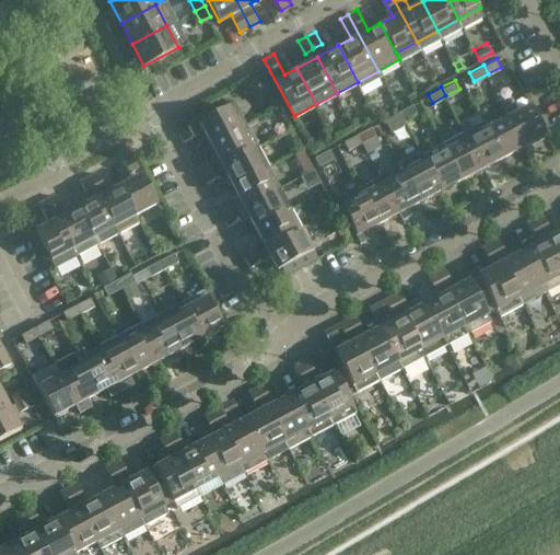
[(210,141),(247,123),(235,101),(199,120),(210,141)]
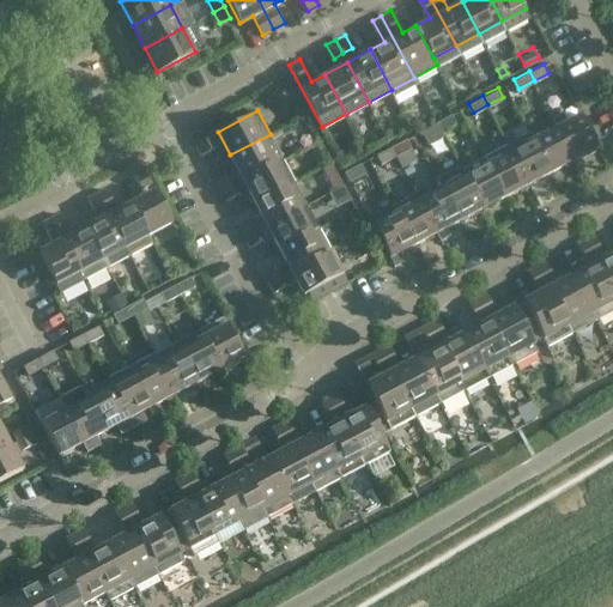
[(553,117),(557,125),(575,157),(599,145),(581,113),(569,119),(565,110),(553,117)]
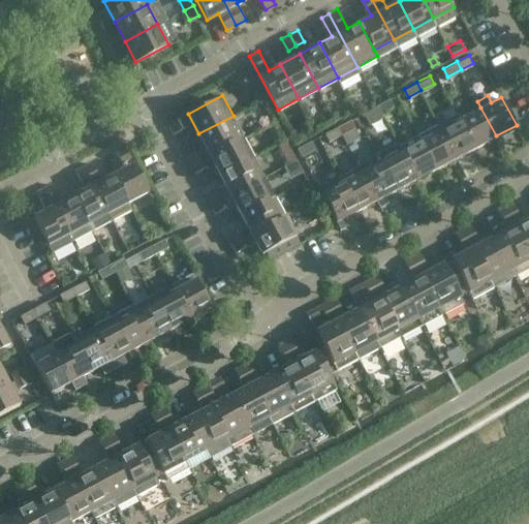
[(376,103),(380,112),(395,104),(390,96),(376,103)]
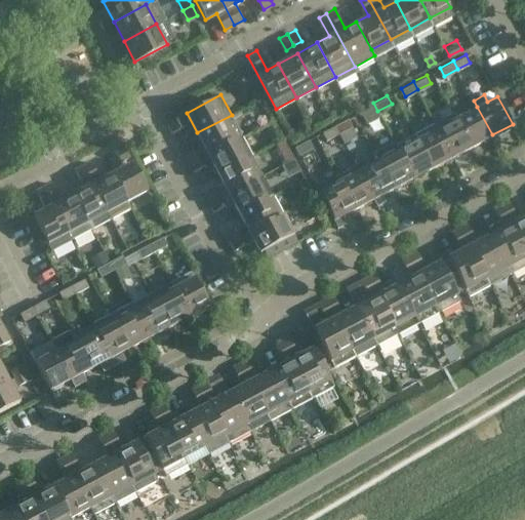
[(378,113),(377,111),(373,103),(361,109),(366,119),(378,113)]
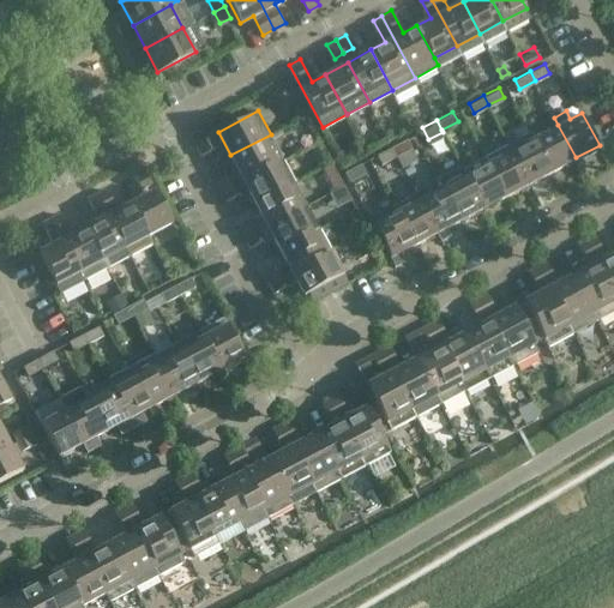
[(576,157),(558,125),(535,138),(553,170),(576,157)]
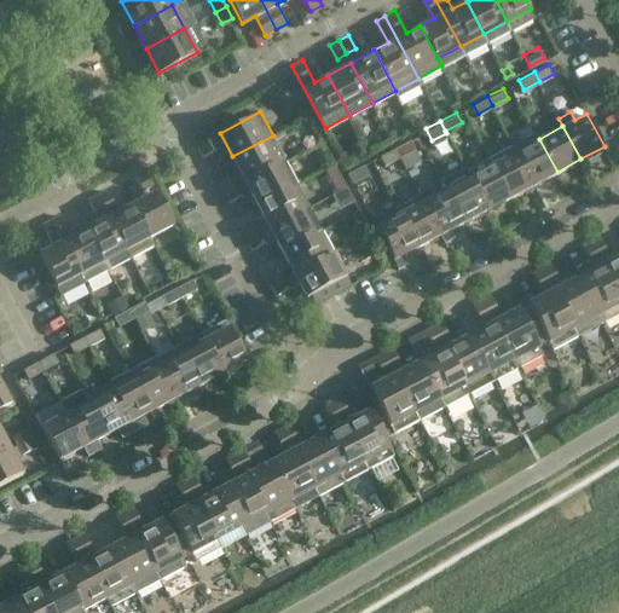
[(513,144),(516,151),(533,184),(557,172),(539,139),(536,132),(513,144)]
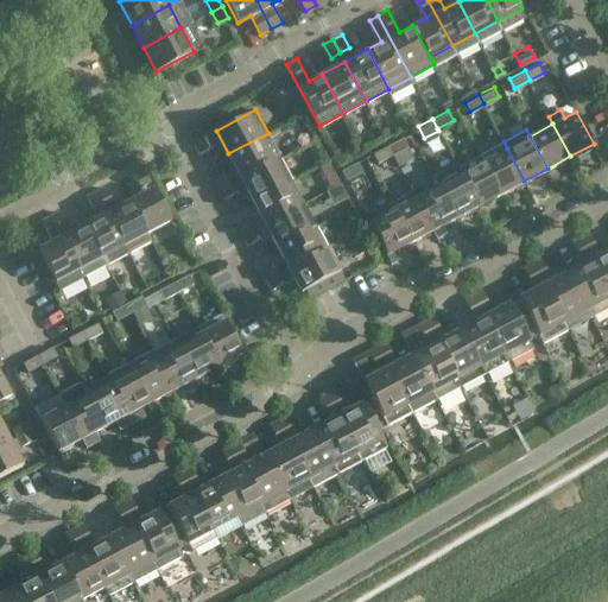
[(214,144),(208,133),(194,140),(200,151),(214,144)]
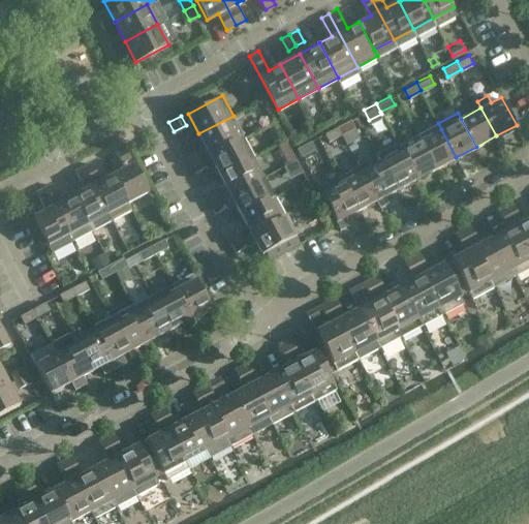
[(186,155),(191,163),(244,135),(234,116),(198,133),(205,145),(186,155)]
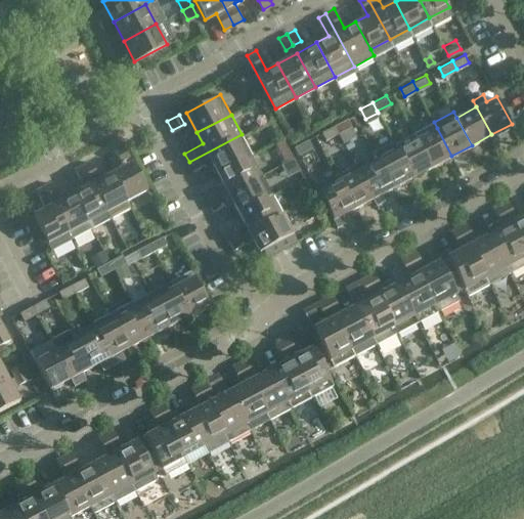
[(338,131),(351,125),(347,117),(334,123),(338,131)]
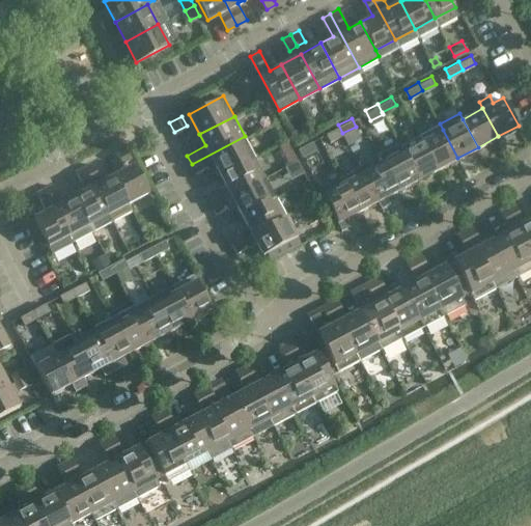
[(342,133),(338,125),(326,132),(330,140),(342,133)]
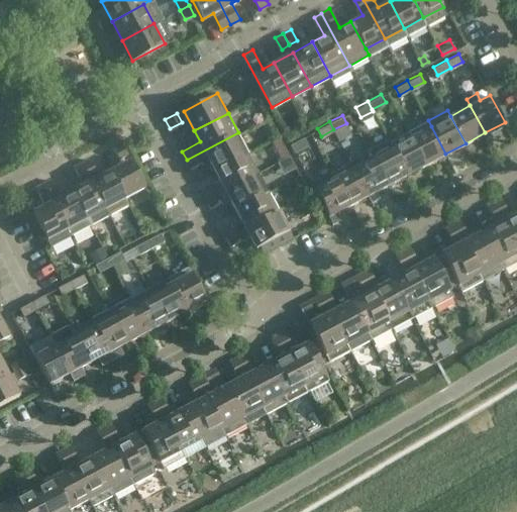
[(426,164),(445,154),(431,126),(412,136),(426,164)]
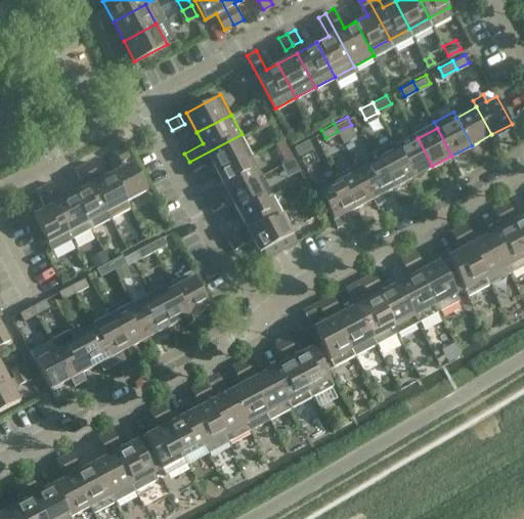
[(394,142),(398,148),(412,176),(432,166),(418,138),(415,132),(394,142)]
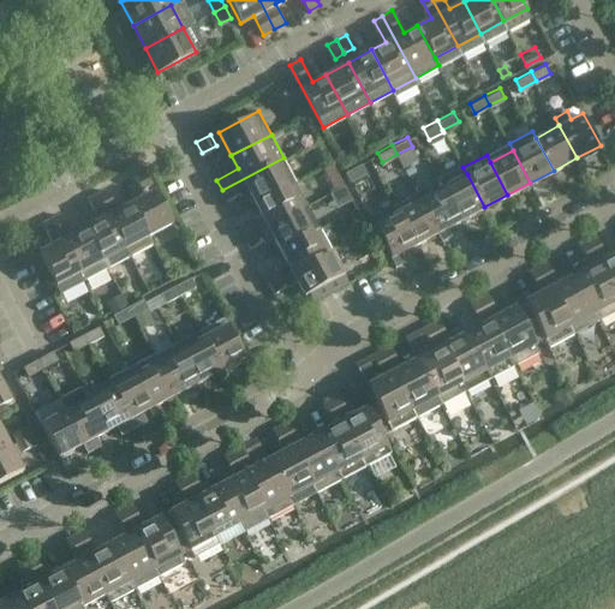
[(284,157),(222,190),(226,198),(249,187),(256,202),(296,181),(284,157)]
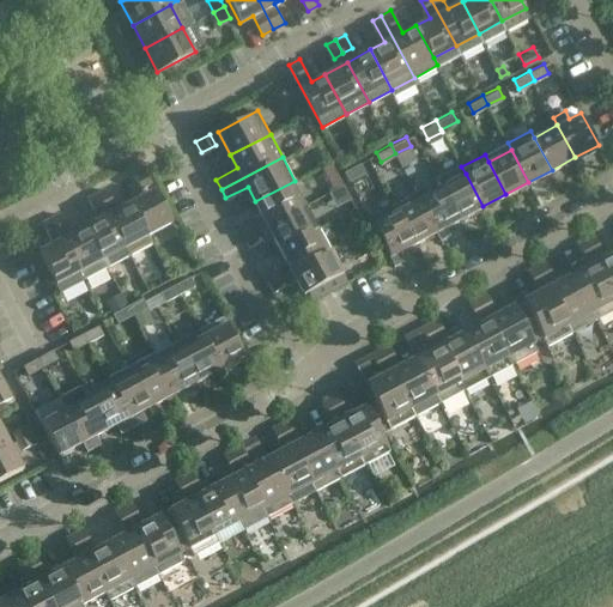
[(344,169),(349,178),(365,170),(360,161),(344,169)]
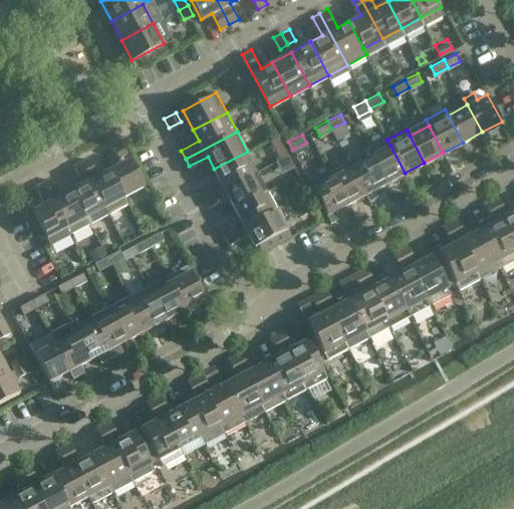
[(120,139),(111,144),(117,156),(126,151),(120,139)]
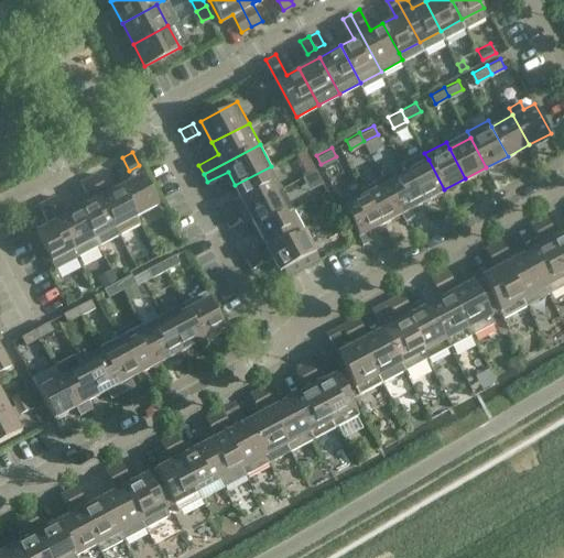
[(444,189),(429,160),(408,172),(423,200),(444,189)]
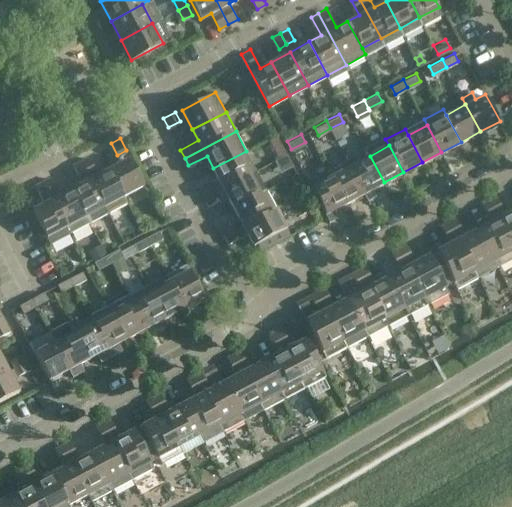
[(347,159),(365,193),(368,199),(377,195),(373,188),(384,182),(370,156),(366,149),(347,159)]
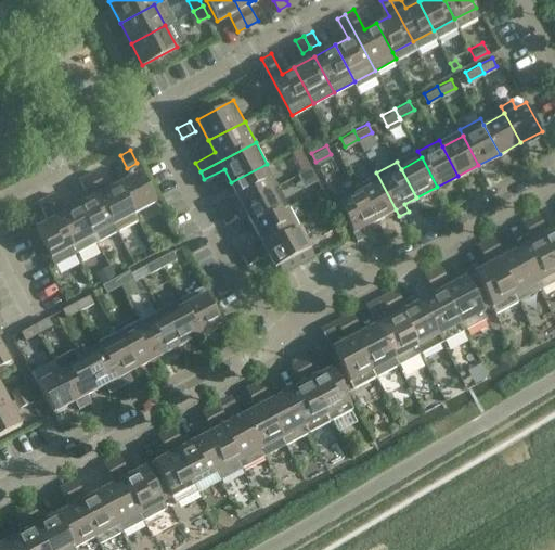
[(217,204),(222,214),(278,183),(267,164),(231,182),(236,193),(217,204)]
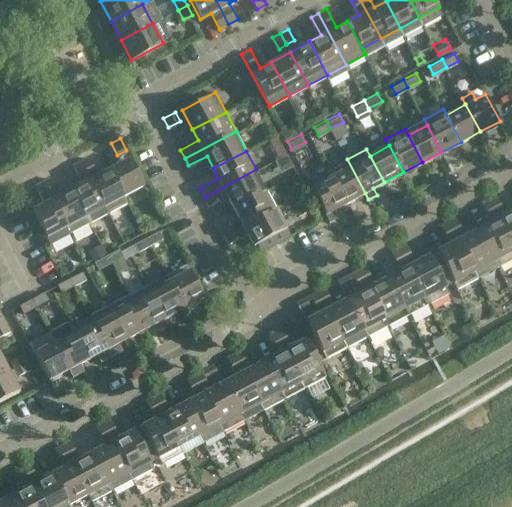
[(127,201),(124,195),(110,168),(99,174),(89,155),(81,159),(109,211),(127,201)]
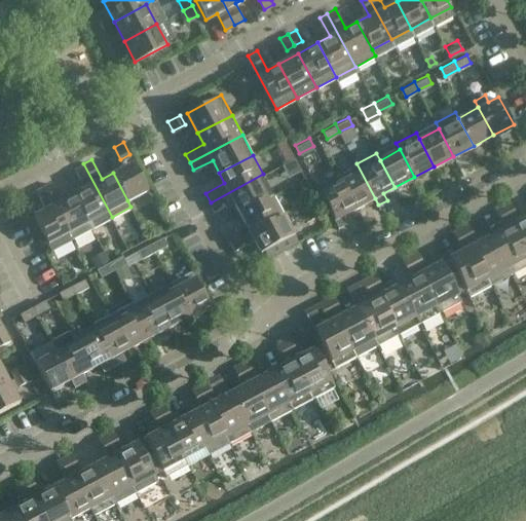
[(113,173),(127,200),(148,190),(134,161),(113,173)]
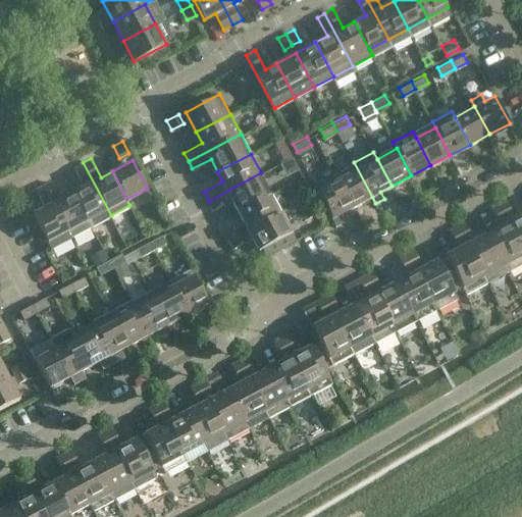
[(111,215),(83,162),(74,166),(85,186),(73,192),(88,219),(107,209),(110,215),(111,215)]
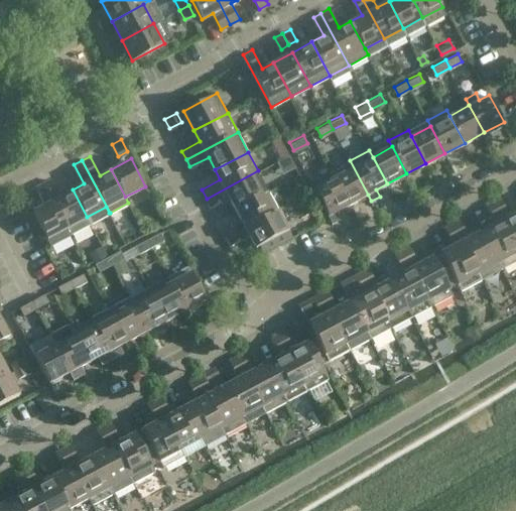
[(368,195),(350,160),(331,171),(349,205),(368,195)]
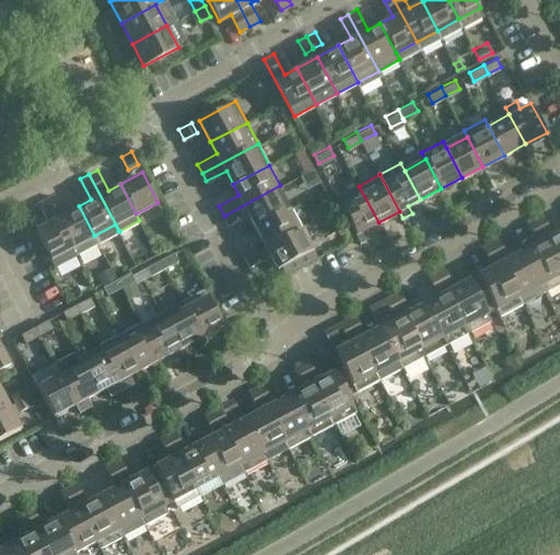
[(280,185),(224,216),(228,222),(247,211),(255,226),(291,206),(280,185)]
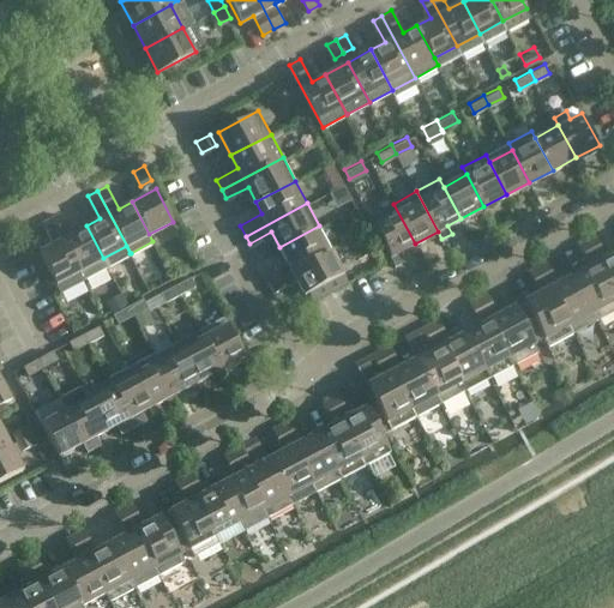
[(371,216),(396,264),(407,259),(402,251),(415,244),(393,204),(371,216)]
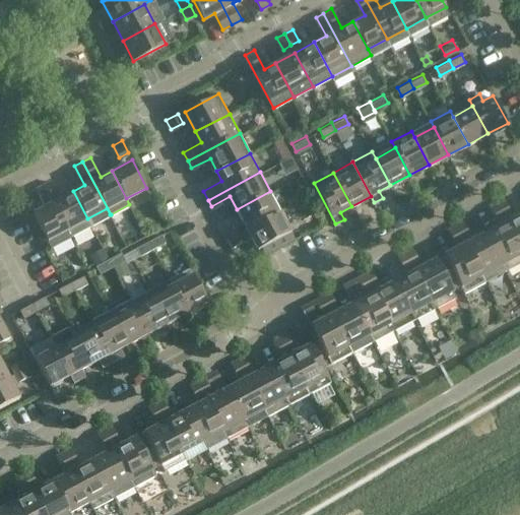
[(72,236),(90,226),(87,218),(73,191),(61,197),(51,179),(44,182),(72,236)]
